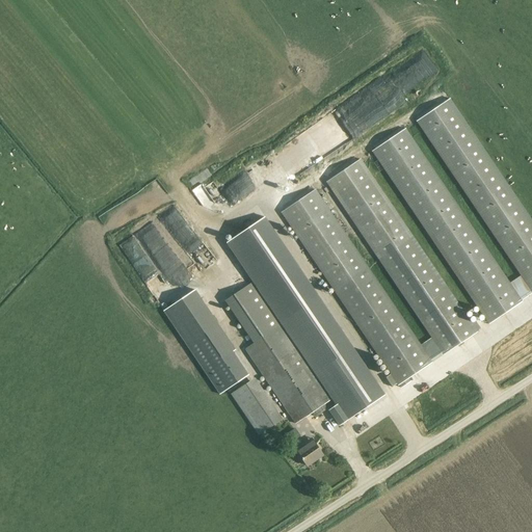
[(384,107),(437,73),(425,54),(372,88),(384,107)]
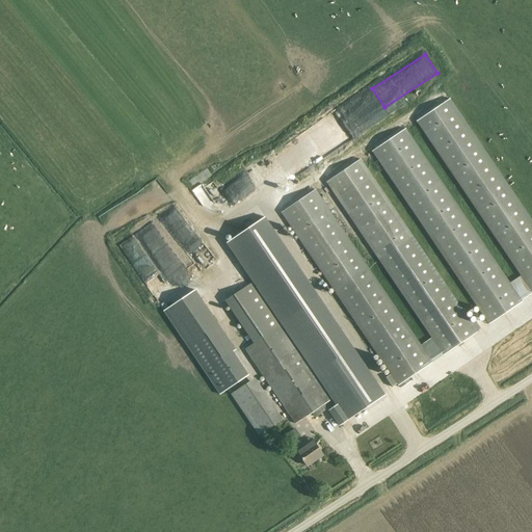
[(427,102),(429,107),(441,102),(439,97),(427,102)]
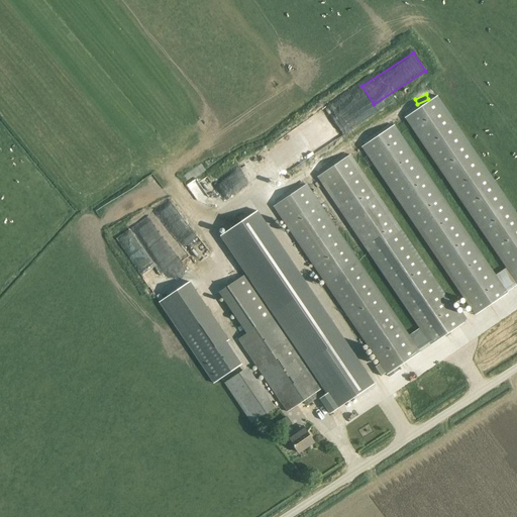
[(509,273),(497,281),(393,126),(362,147),(475,316),(507,294),(505,292),(516,284),(516,215),(437,96),(405,118),(509,273)]
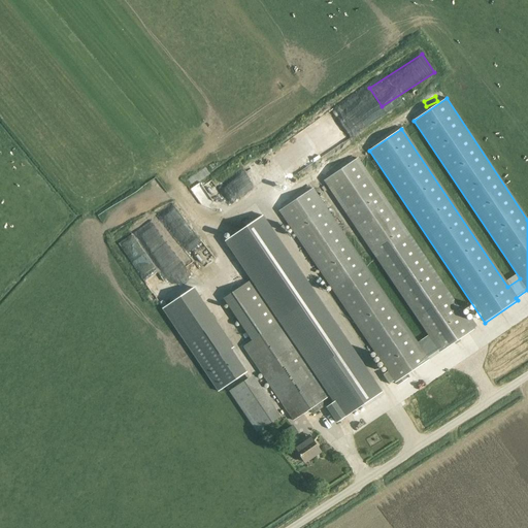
[(317,126),(262,160),(270,172),(325,138),(317,126)]
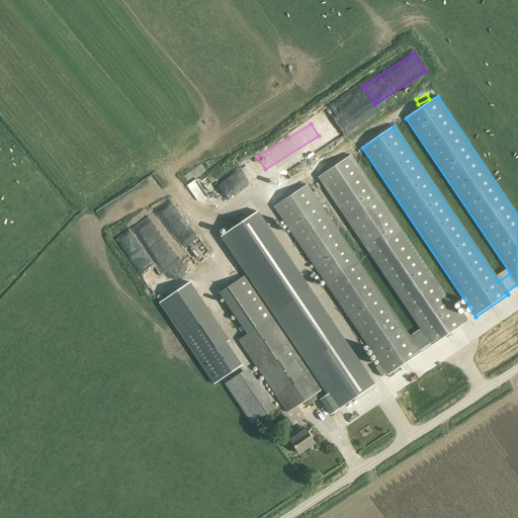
[(357,261),(326,282),(389,375),(420,354),(419,352),(431,344),(432,346),(464,324),(350,156),(319,177),(423,332),(411,340),(357,261)]
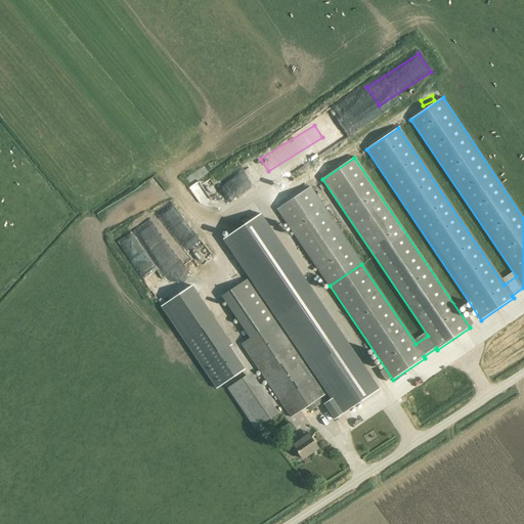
[(230,202),(247,191),(244,186),(264,174),(256,162),(220,184),(230,202)]
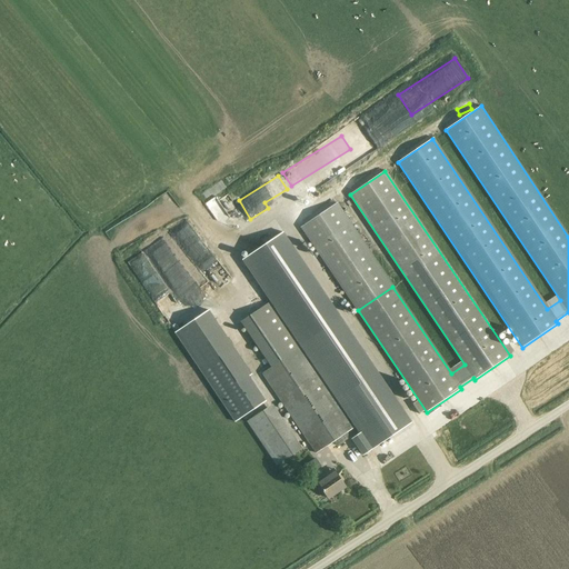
[(301,228),(358,310),(392,287),(337,203),(336,205),(332,200),(301,221),(305,226),(301,228)]
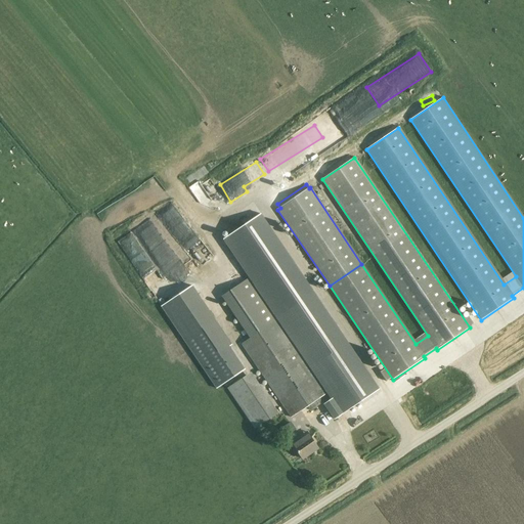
[(261,214),(225,238),(298,347),(303,355),(321,382),(328,392),(333,398),(324,404),(334,420),(379,389),(261,214)]
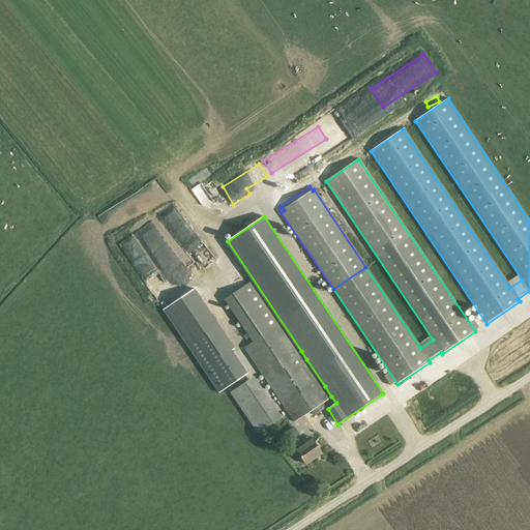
[(185,226),(175,236),(199,258),(209,247),(185,226)]
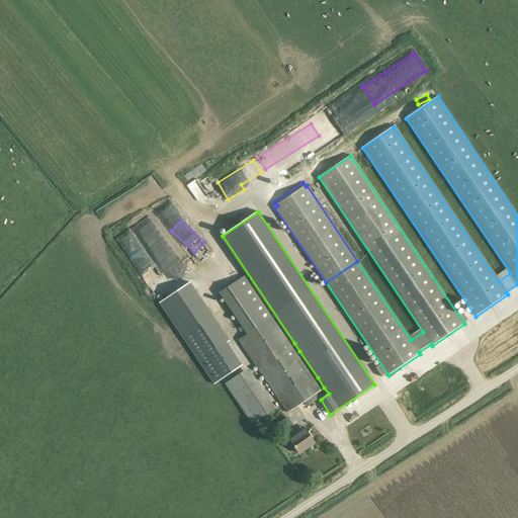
[(127,230),(115,239),(131,258),(143,250),(127,230)]
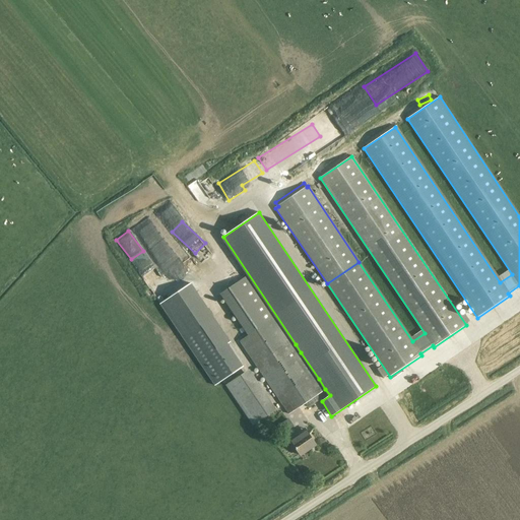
[(296,344),(293,345),(246,277),(219,295),(233,313),(248,336),(239,343),(288,415),(305,404),(308,408),(320,400),(318,396),(324,391),(323,390),(325,389),(319,379),(317,381),(299,354),(301,352),(296,344)]
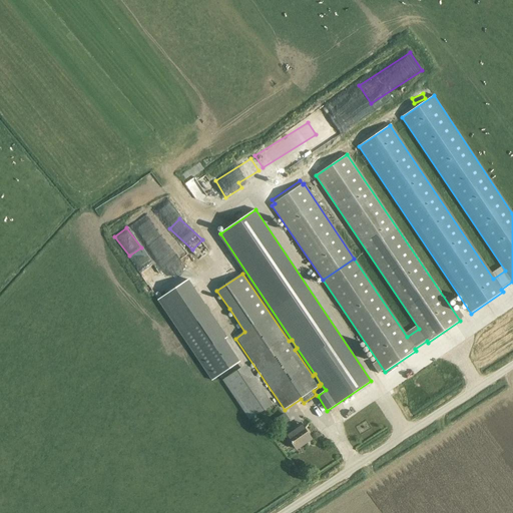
[(212,381),(239,362),(224,340),(227,338),(188,280),(158,301),(212,381)]
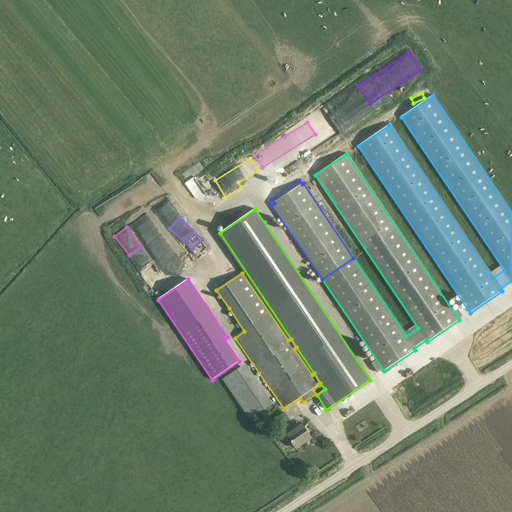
[(368,366),(374,375),(381,370),(375,361),(368,366)]
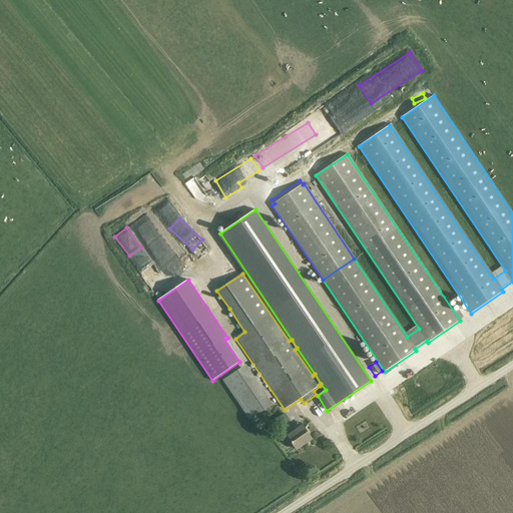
[(273,405),(246,365),(223,380),(249,420),(273,405)]
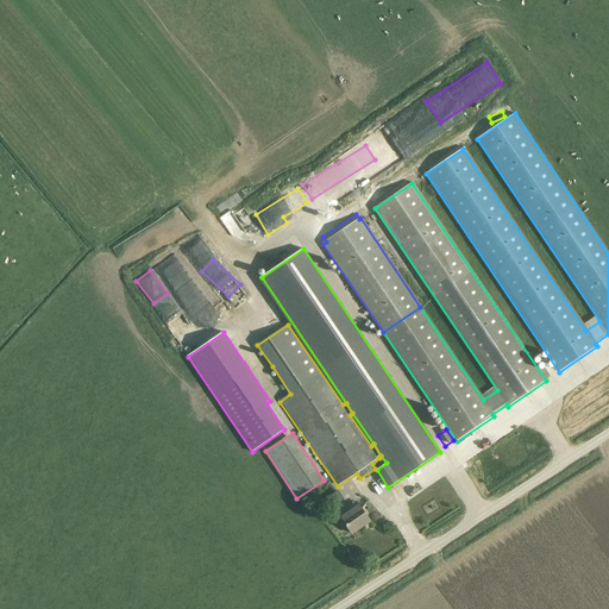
[(370,521),(357,503),(339,515),(351,534),(370,521)]
